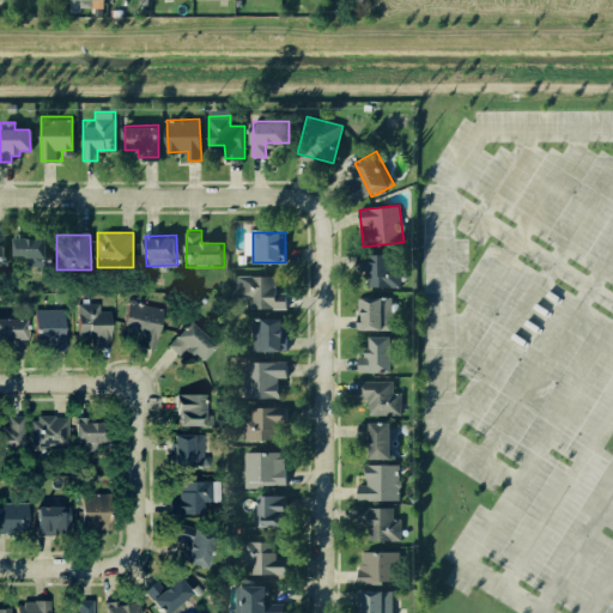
[(14,236),(47,237),(47,269),(14,268),(14,236)]
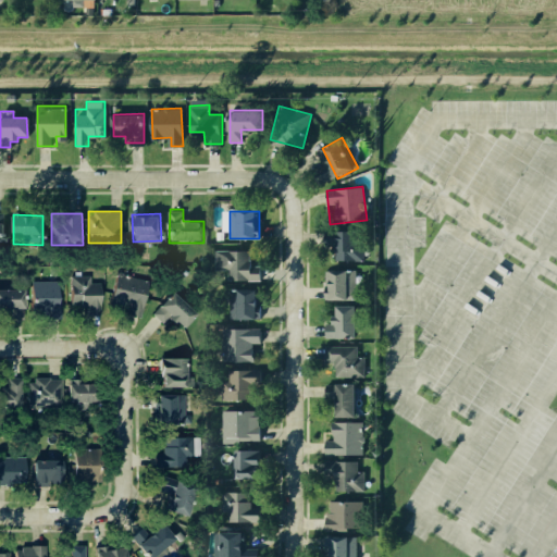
[(337,231),(362,230),(363,261),(339,261),(339,243),(329,244),(329,235),(337,235),(337,231)]
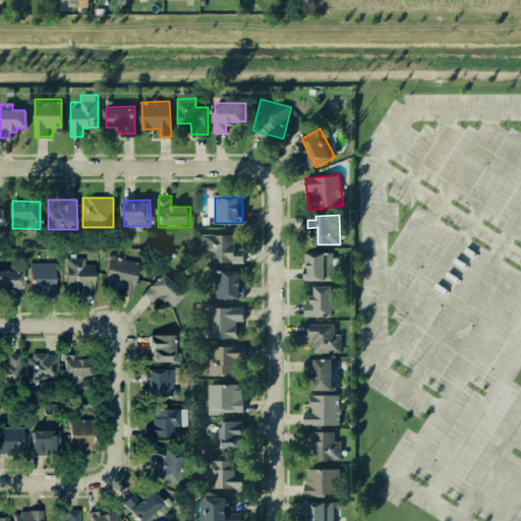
[(201,232),(236,233),(236,248),(243,249),(243,263),(200,262),(201,232)]
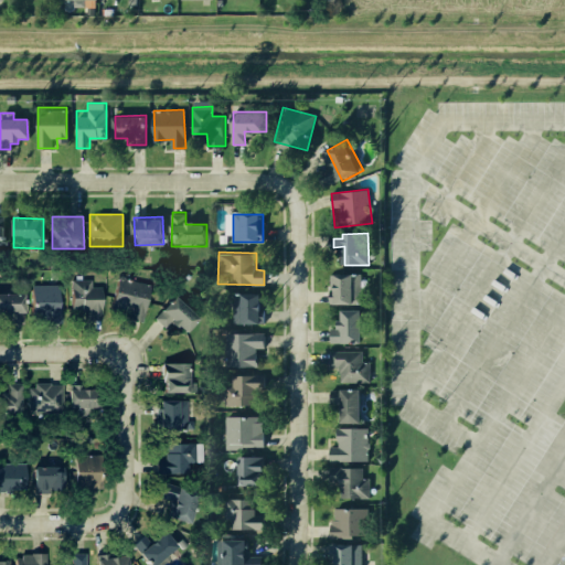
[(333,272),(362,270),(363,302),(334,305),(333,272)]
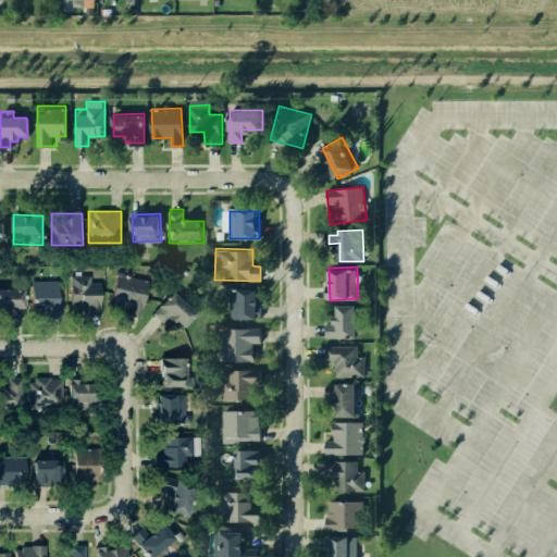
[(118,273),(150,282),(140,318),(125,313),(127,305),(111,300),(118,273)]
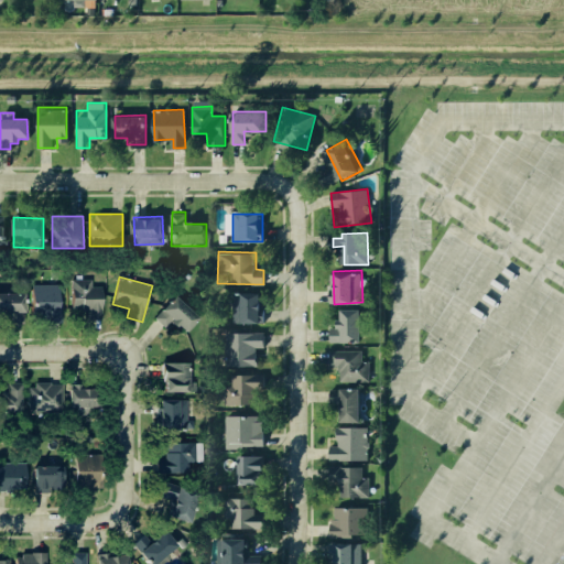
[(69,280),(91,279),(91,290),(102,289),(104,317),(71,318),(69,280)]
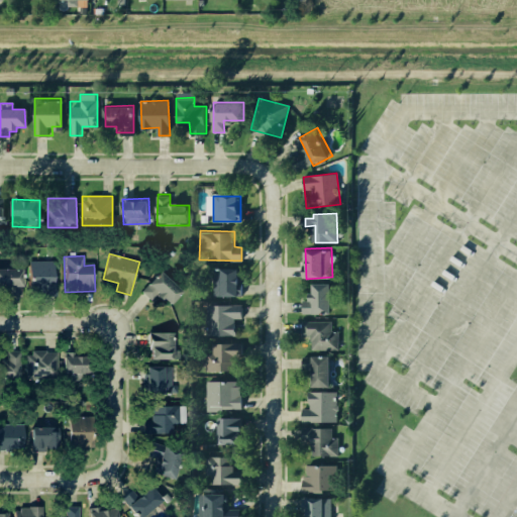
[(30,263),(57,263),(57,294),(30,295),(30,263)]
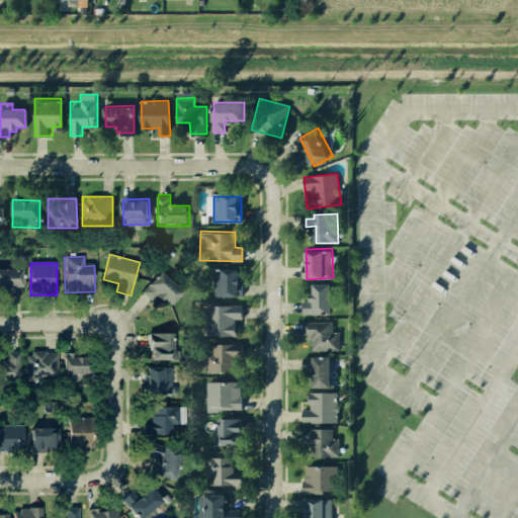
[(0,269),(21,269),(21,291),(0,291),(0,269)]
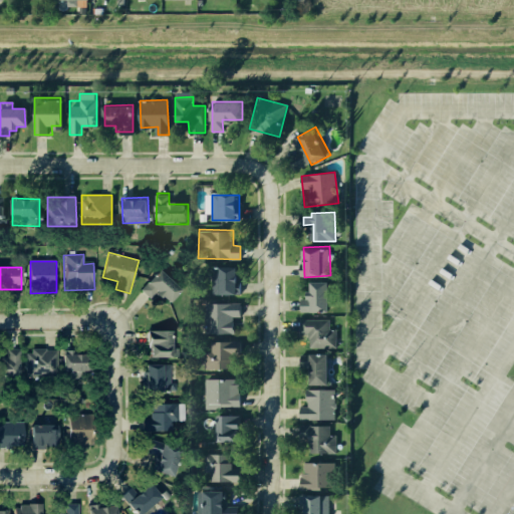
[(212,267),(240,268),(239,296),(211,295),(212,267)]
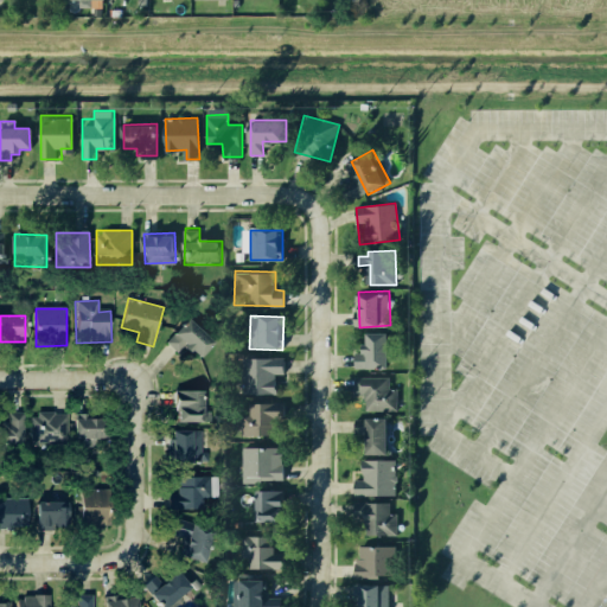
[(189,318),(216,339),(197,364),(170,343),(189,318)]
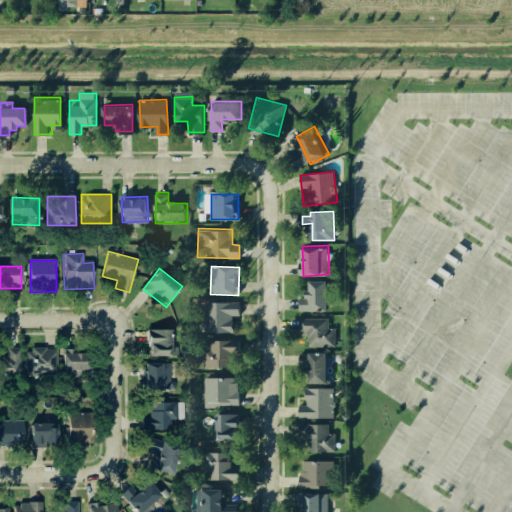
[(310,282),(328,281),(329,311),(300,311),(299,298),(310,297),(310,282)]
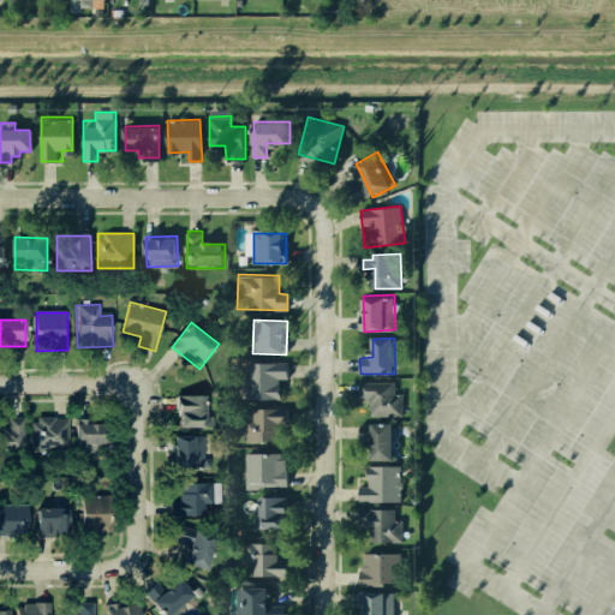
[(246,362),(285,363),(284,398),(245,396),(246,362)]
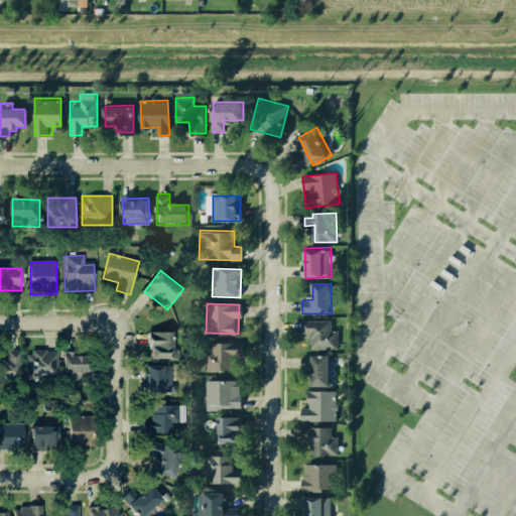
[(300,320),(337,320),(337,348),(311,349),(311,334),(300,334),(300,320)]
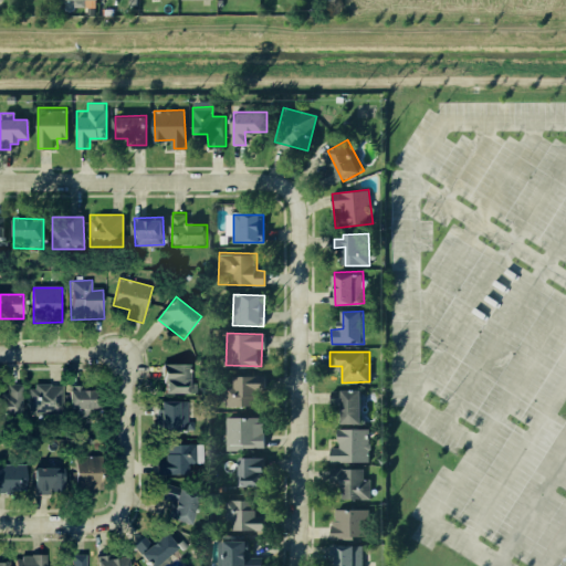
[(165,364),(188,363),(189,394),(166,395),(165,364)]
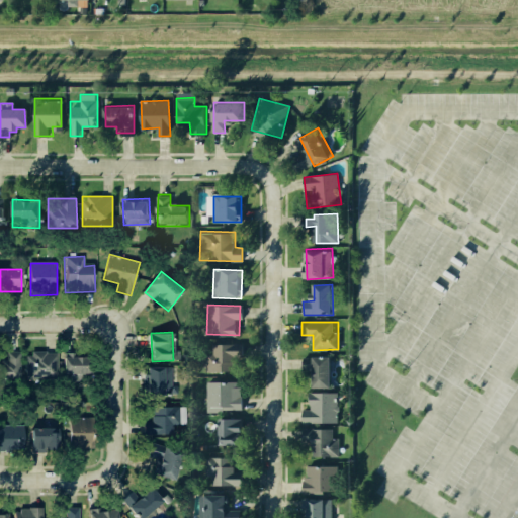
[(205,344),(235,345),(235,372),(204,371),(205,344)]
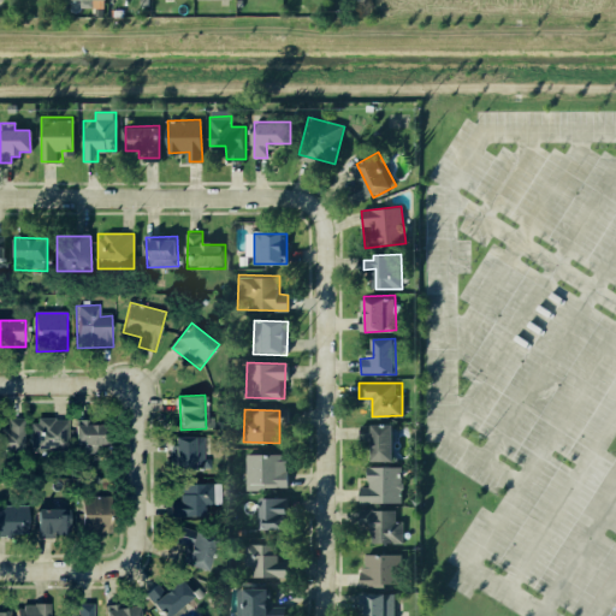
[(30,415),(69,414),(70,449),(33,450),(30,415)]
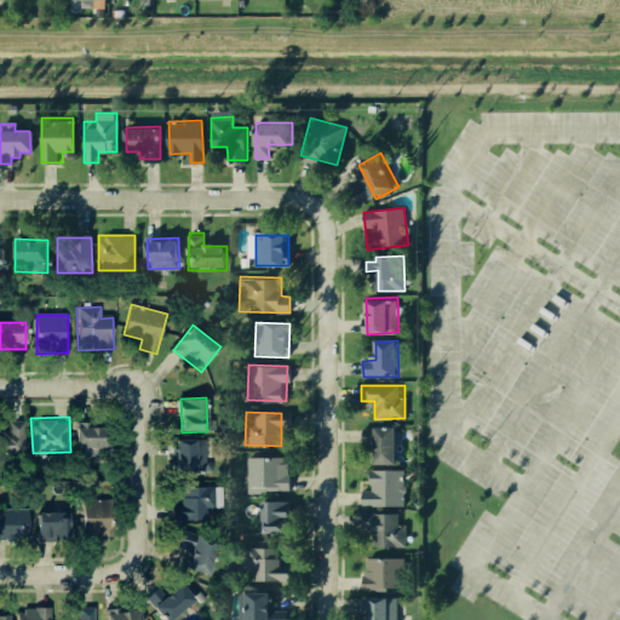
[(0,419),(21,419),(21,452),(7,452),(7,464),(0,464),(0,419)]
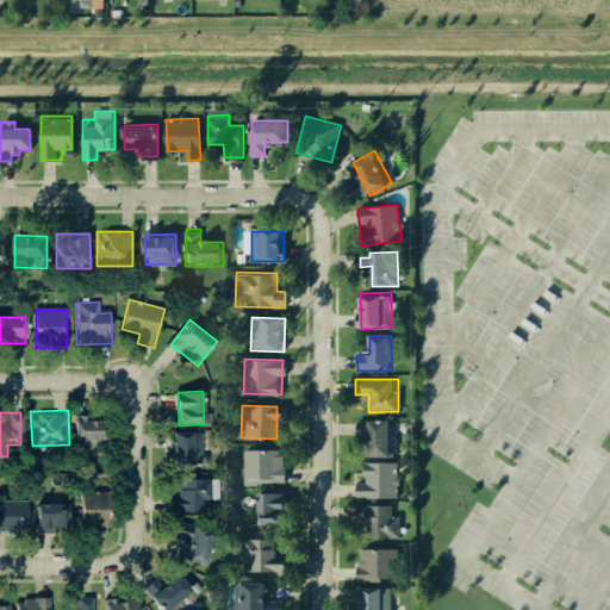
[(76,418),(106,419),(106,441),(94,441),(94,450),(75,449),(76,418)]
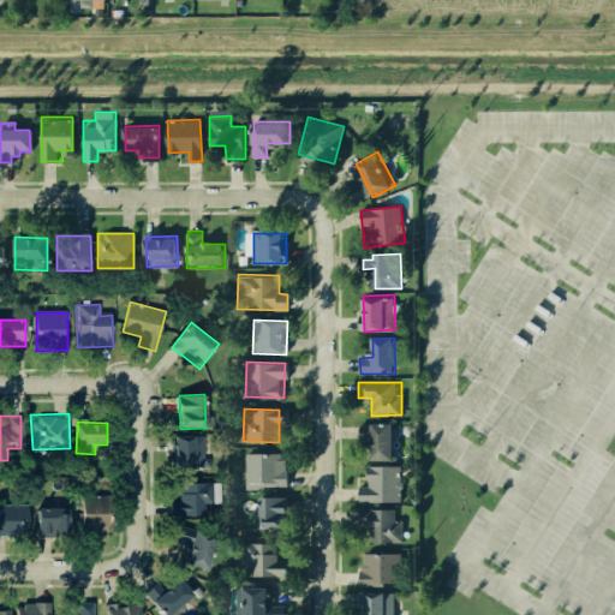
[(357,423),(394,423),(394,460),(371,460),(371,440),(357,440),(357,423)]
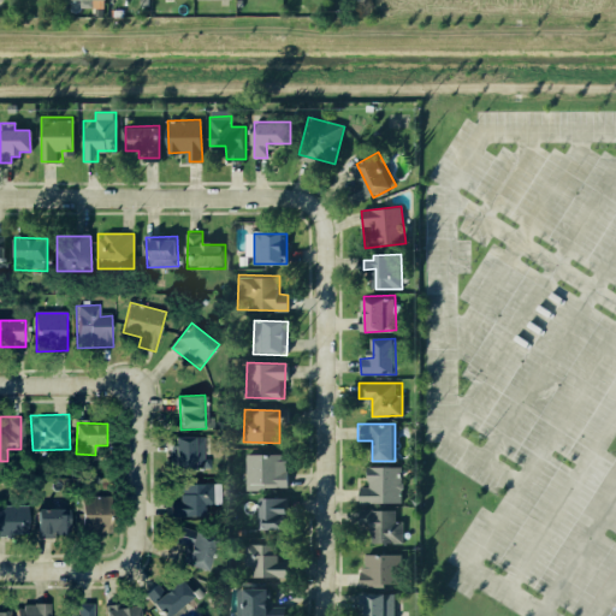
[(175,438),(206,439),(205,472),(173,471),(175,438)]
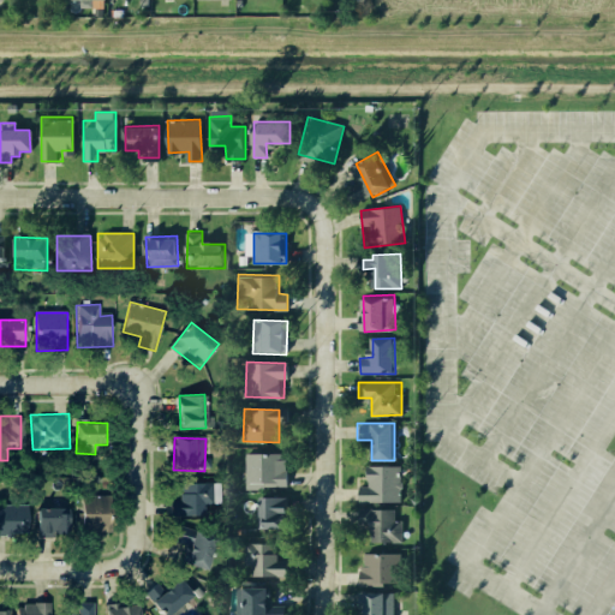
[(248,451),(288,453),(287,485),(262,484),(262,481),(246,479),(248,451)]
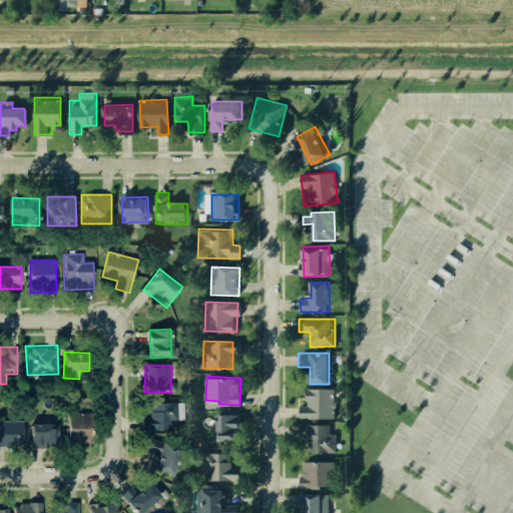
[(308,389),(337,388),(337,418),(302,419),(301,404),(308,404),(308,389)]
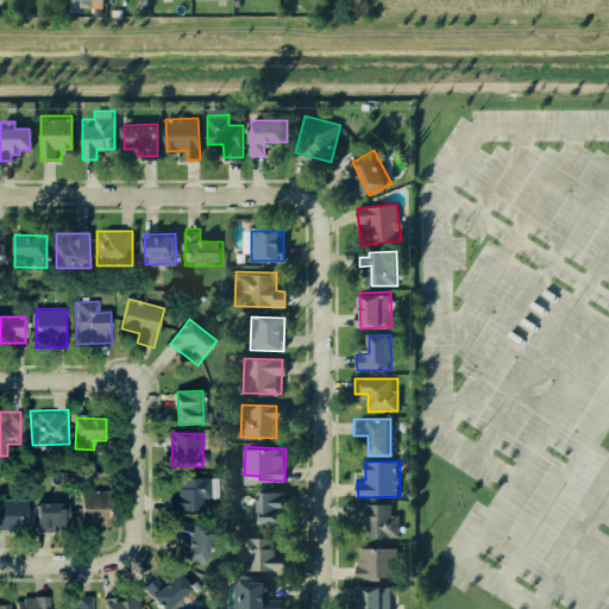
[(179,479),(215,478),(217,512),(171,513),(171,501),(180,501),(179,479)]
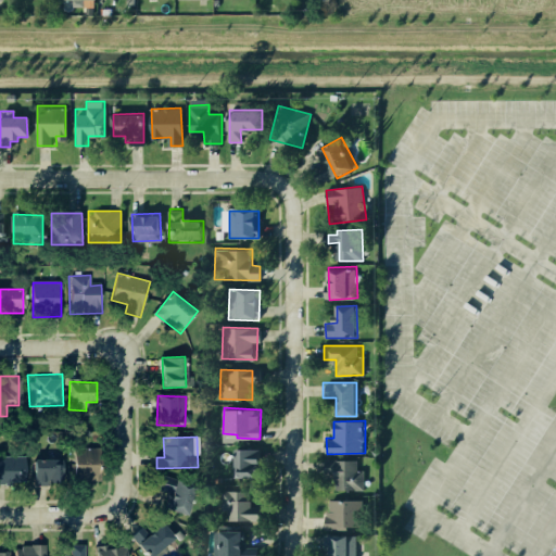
[(235,450),(261,450),(261,477),(235,477),(235,450)]
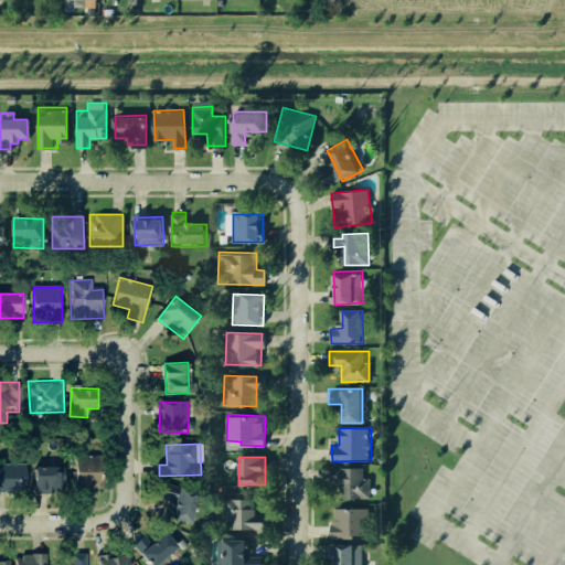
[(76,458),(104,458),(104,491),(76,491),(76,458)]
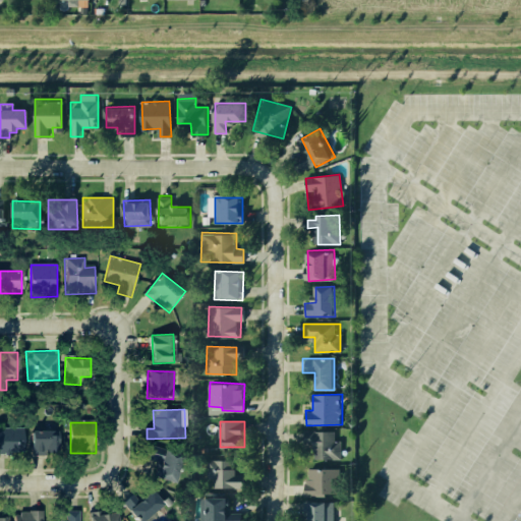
[(0,426),(23,426),(23,452),(0,452),(0,426)]
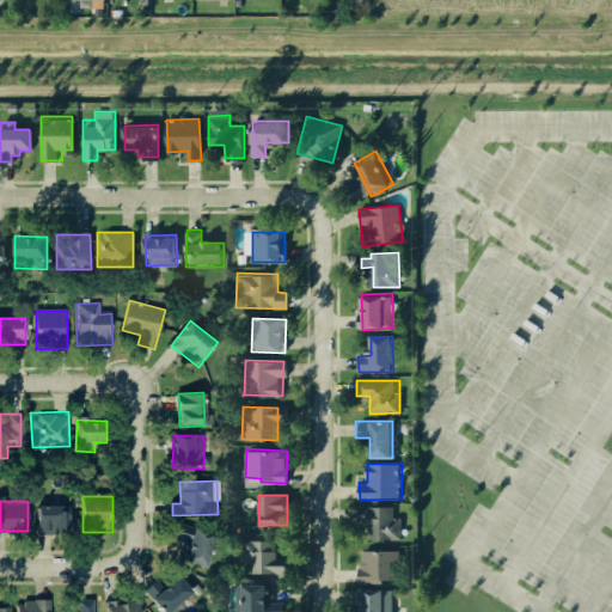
[(37,505),(69,505),(71,534),(37,536),(37,505)]
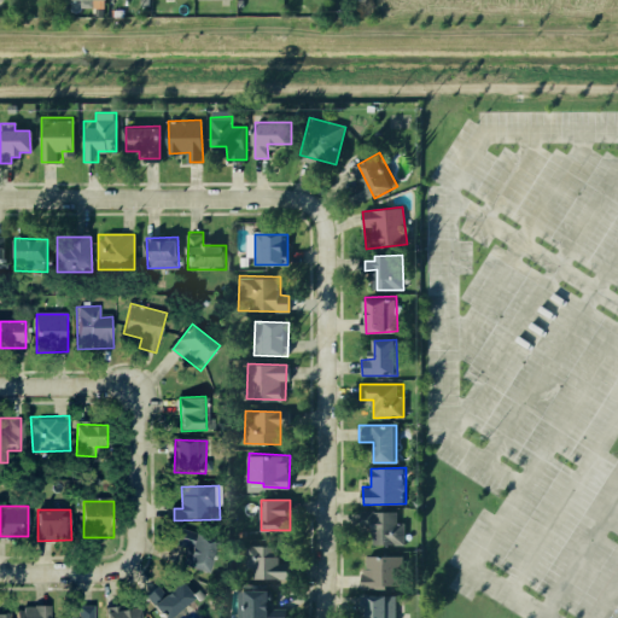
[(361,513),(404,512),(404,544),(373,546),(373,526),(362,526),(361,513)]
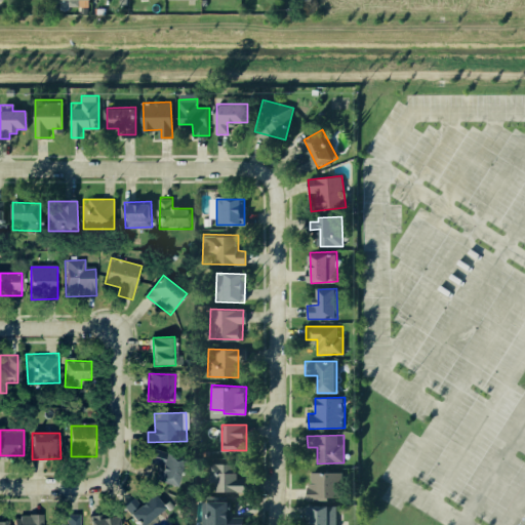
[(153,448),(187,461),(175,488),(155,480),(161,466),(149,460),(153,448)]
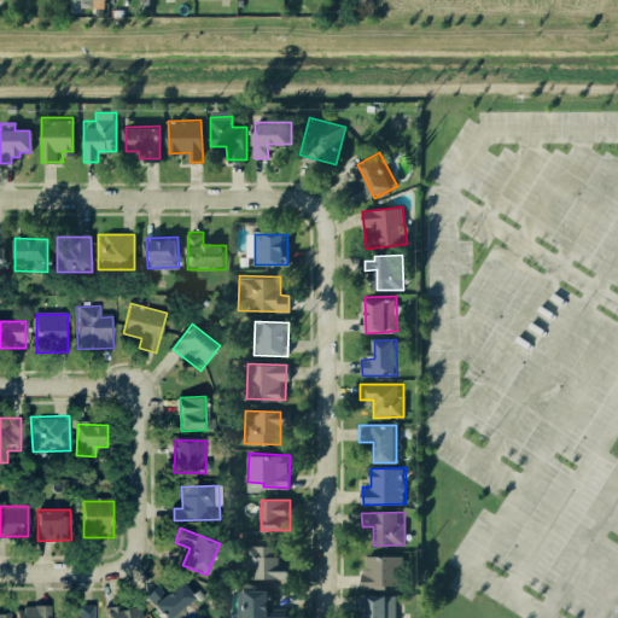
[(246,544),(278,544),(278,563),(295,563),(295,581),(246,581),(246,544)]
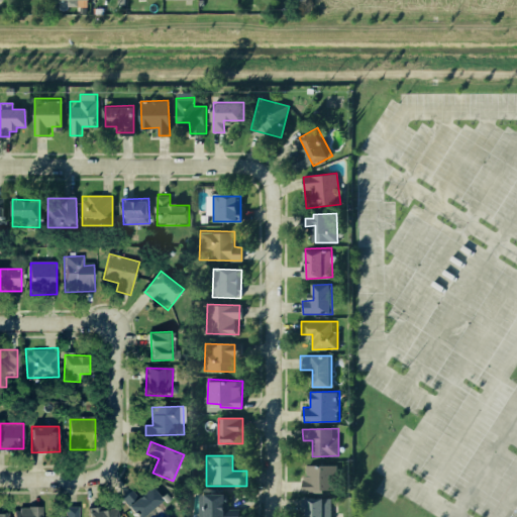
[(304,464),(338,464),(338,493),(304,493),(304,464)]
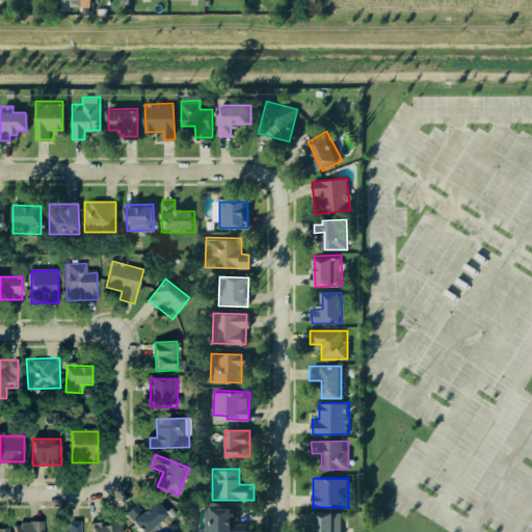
[(155,503),(176,528),(170,531),(164,531),(160,526),(152,531),(142,531),(134,520),(155,503)]
